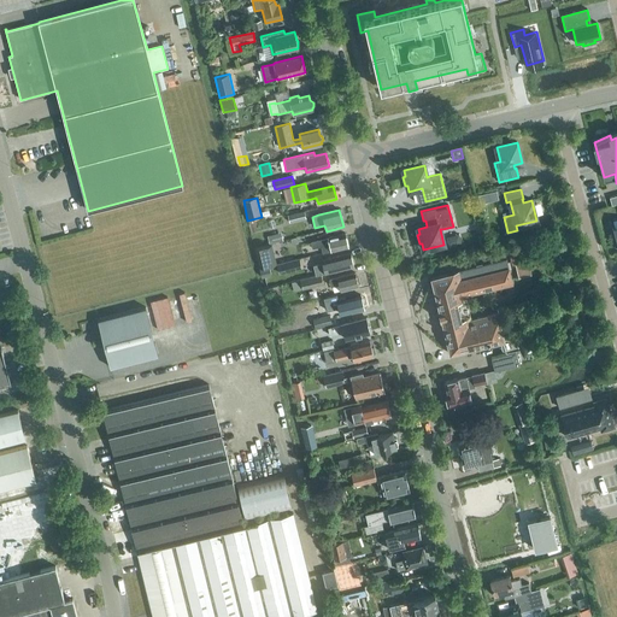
[(289,223),(306,219),(304,211),(288,215),(289,223)]
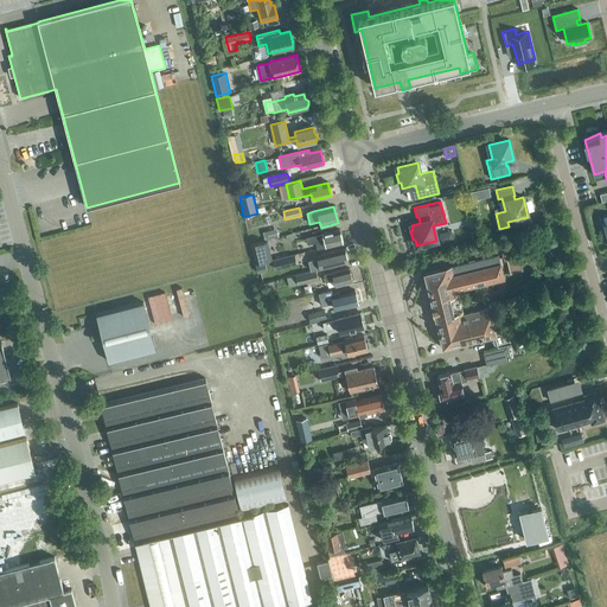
[(276,229),(263,231),(264,241),(279,237),(276,229)]
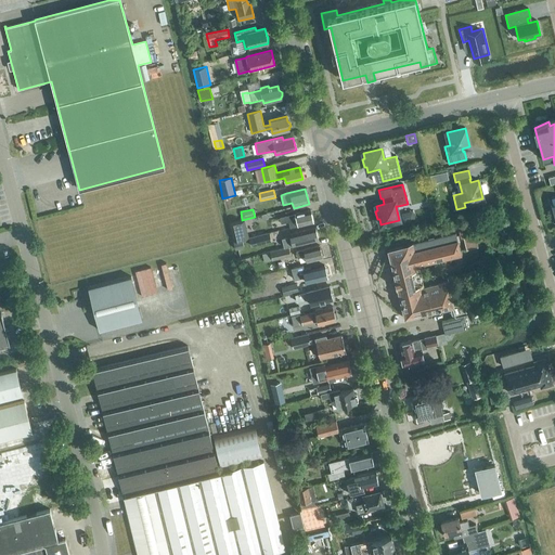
[(313,222),(310,210),(289,216),(280,218),(281,223),(288,222),(289,228),(313,222)]
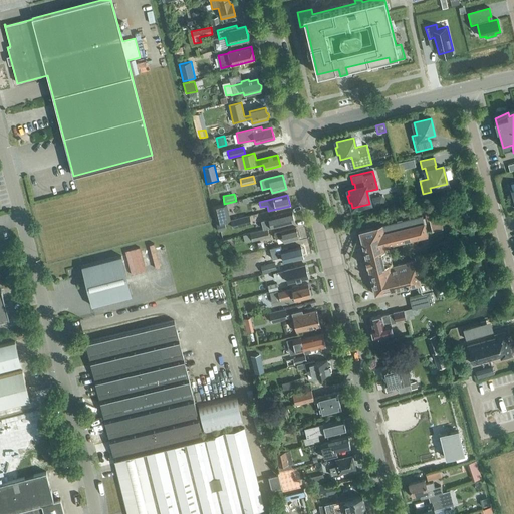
[(443,229),(439,211),(440,211),(438,203),(423,206),(426,221),(429,220),(432,232),(443,229)]
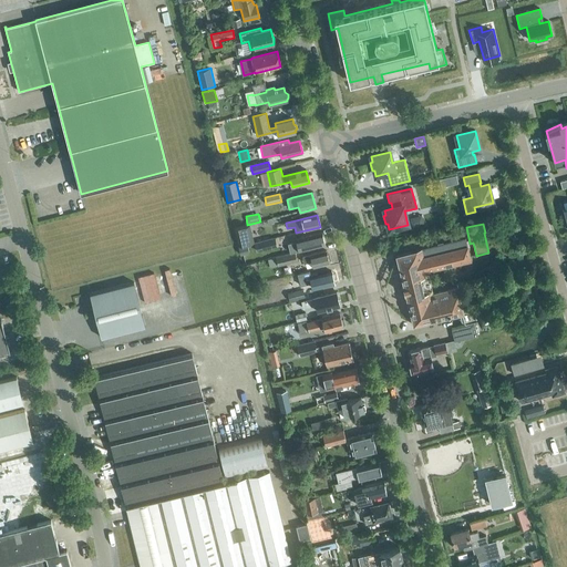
[(239,247),(253,244),(250,235),(251,235),(249,225),(235,228),(239,247)]
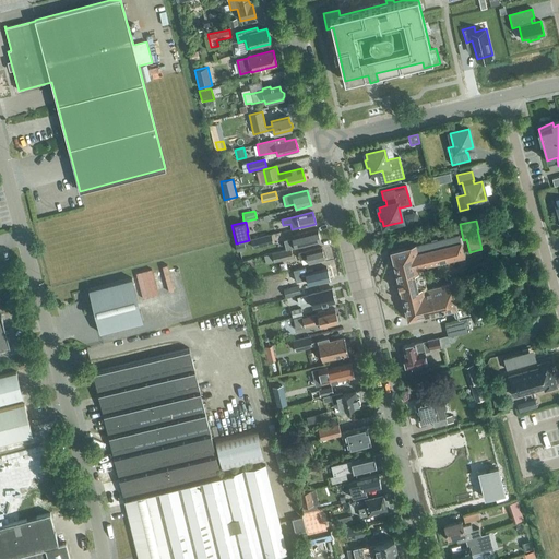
[(293,238),(284,240),(286,250),(320,241),(317,229),(292,236),(293,238)]
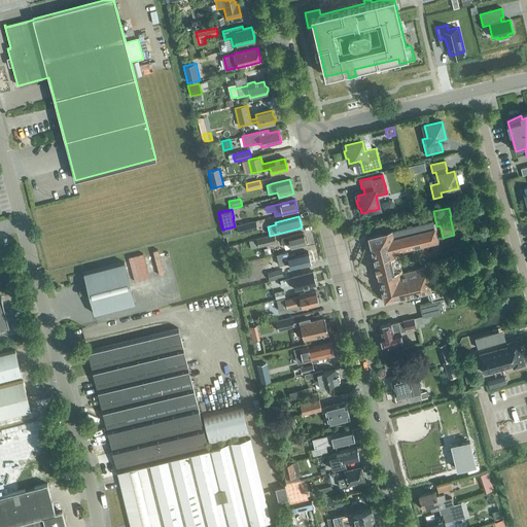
[(238,234),(257,230),(255,221),(237,226),(238,234)]
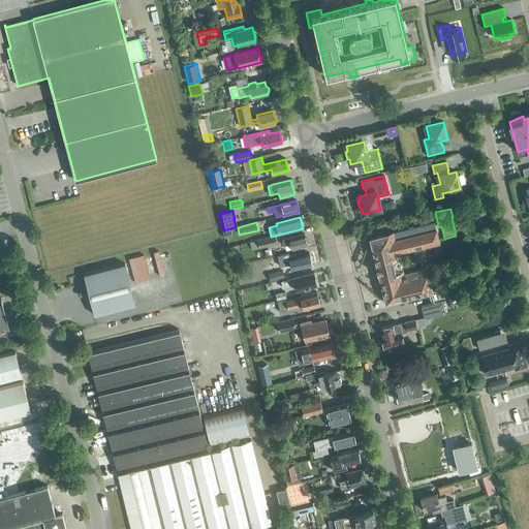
[(439,243),(435,223),(393,234),(393,232),(370,239),(377,268),(375,268),(377,275),(378,274),(385,304),(432,292),(434,302),(446,299),(443,288),(440,289),(437,275),(429,277),(427,269),(401,275),(396,253),(439,243)]
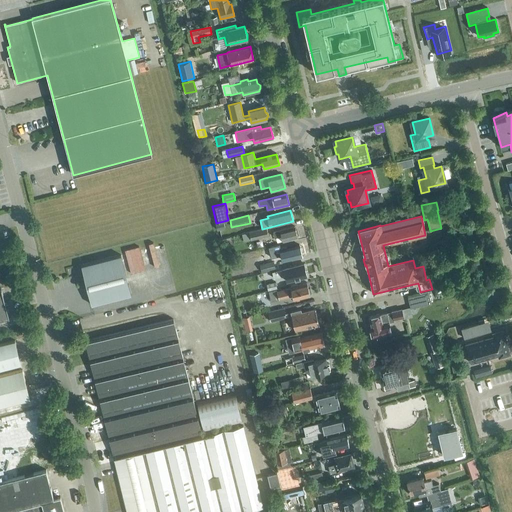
[(297,238),(294,227),(274,232),(275,237),(281,235),(283,241),(297,238)]
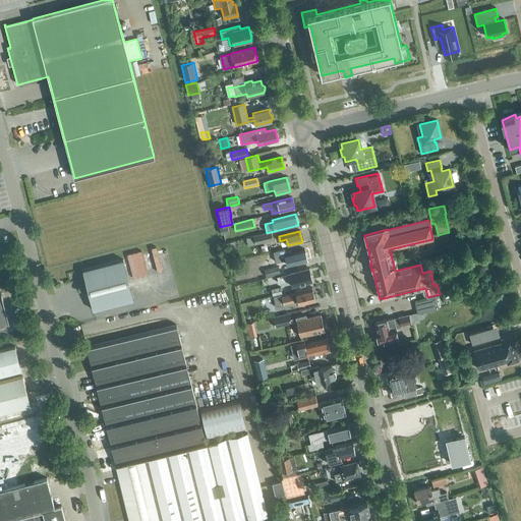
[(255,244),(273,240),(271,232),(253,236),(255,244)]
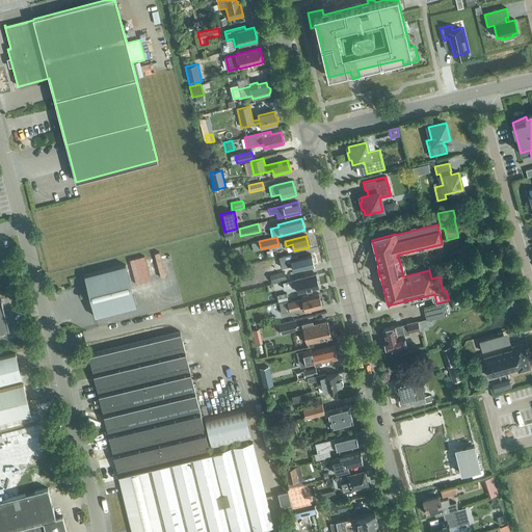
[(291,258),(290,255),(278,258),(282,269),(293,266),(294,271),(314,266),(311,255),(297,258),(297,257),(291,258)]
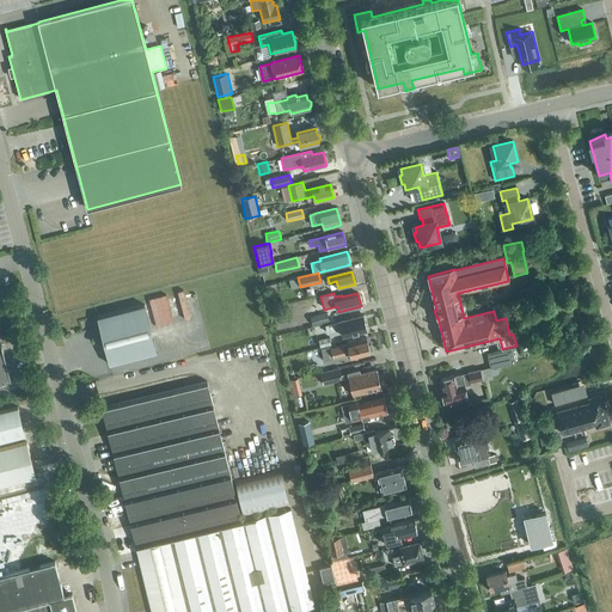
[(151,297),(154,325),(172,323),(169,294),(151,297)]
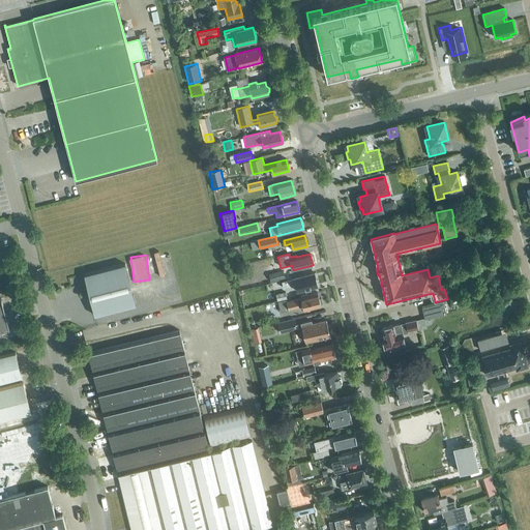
[(94,316),(136,305),(124,263),(84,274),(94,316)]
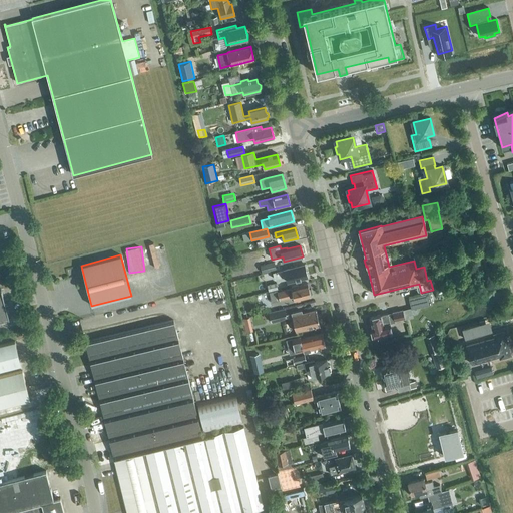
[(263,273),(276,270),(275,262),(261,266),(263,273)]
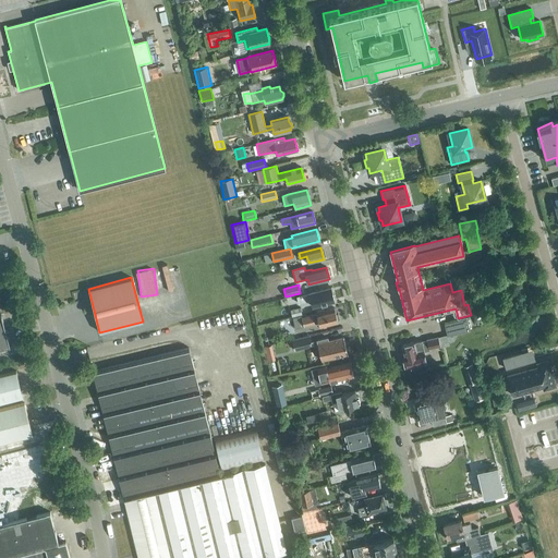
[(335,301),(331,288),(308,293),(310,295),(307,295),(306,293),(296,296),(299,304),(312,301),(313,306),(335,301)]
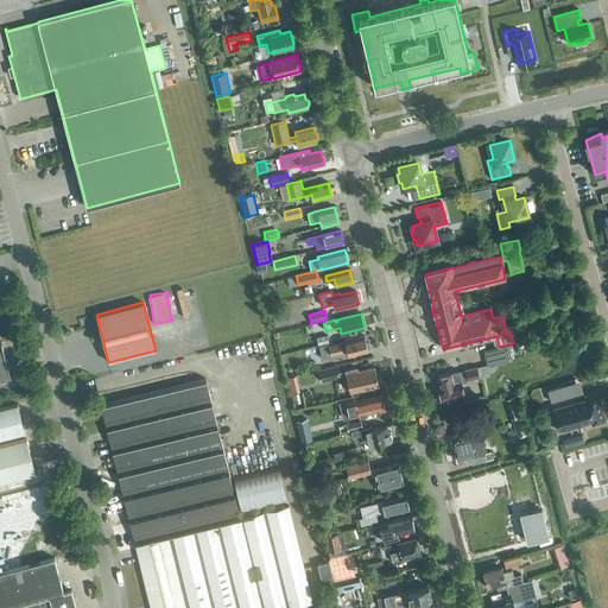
[(368,350),(365,336),(353,339),(353,337),(344,339),(346,341),(329,346),(331,355),(348,352),(349,355),(368,350)]
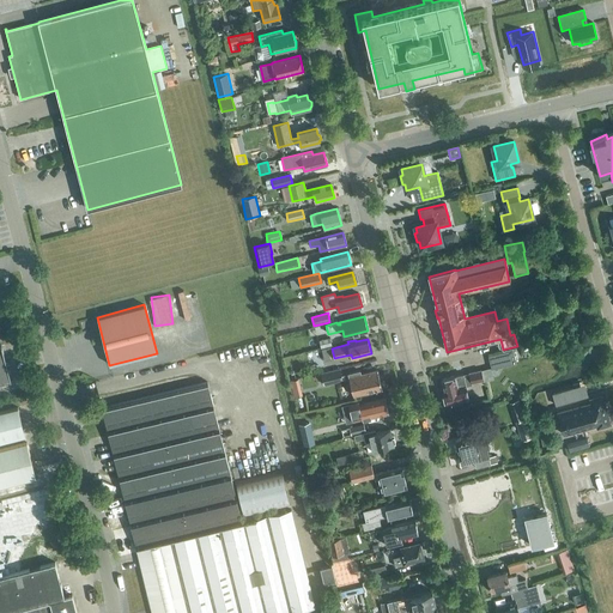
[(0,384),(11,382),(1,347),(0,347),(0,384)]
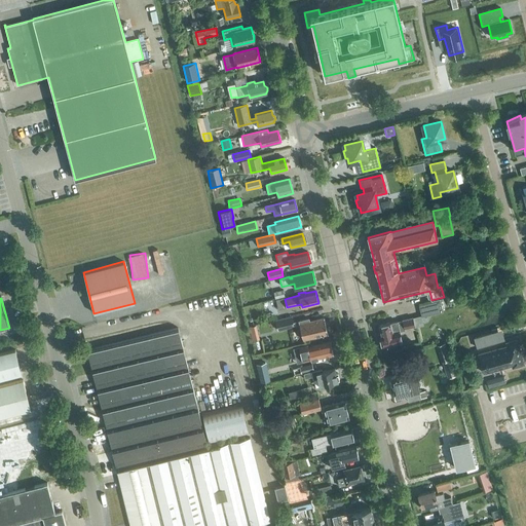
[(421,316),(443,311),(440,300),(418,306),(421,316)]
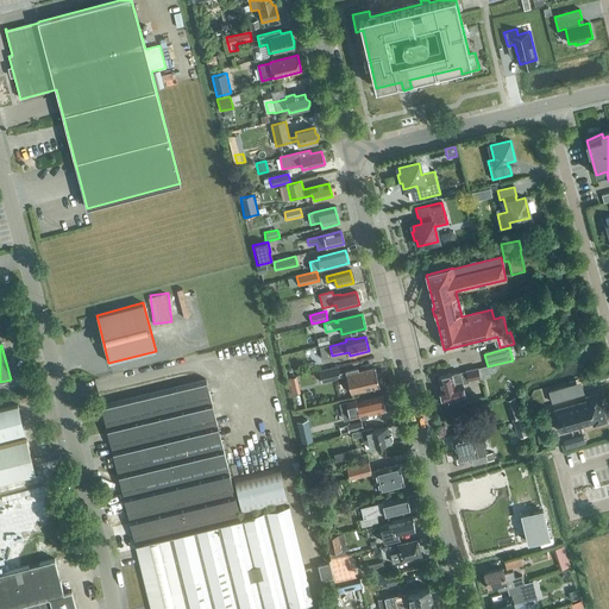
[(321,382),(340,377),(337,366),(319,371),(321,382)]
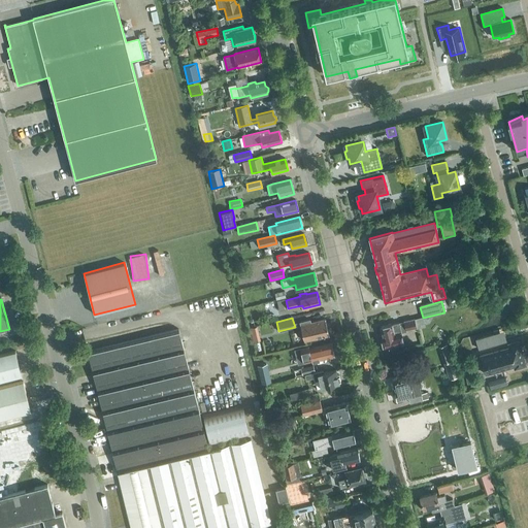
[(393,352),(402,350),(403,348),(402,342),(403,342),(400,333),(401,333),(404,332),(405,330),(416,327),(414,319),(403,322),(398,323),(391,325),(391,324),(381,327),(383,337),(381,338),(384,348),(389,347),(391,351),(393,352)]
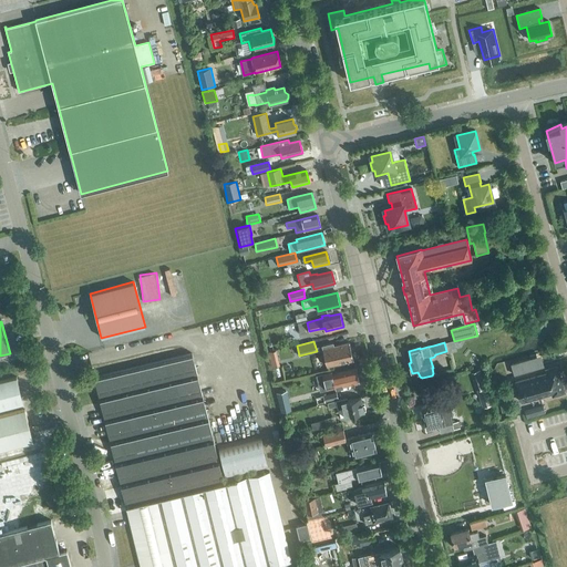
[(353,360),(349,343),(333,347),(333,344),(322,347),(327,367),(353,360)]
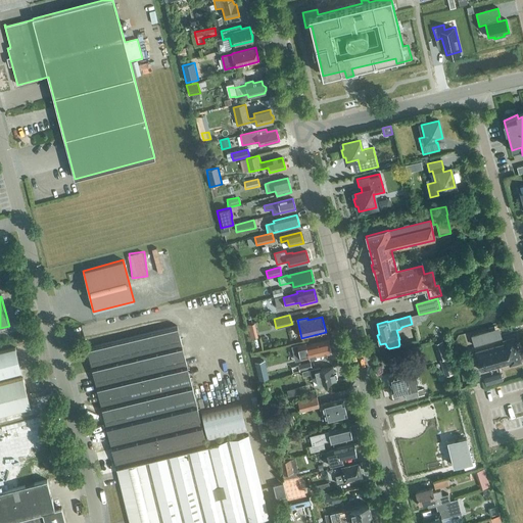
[(177,327),(87,348),(129,522),(249,522),(269,519),(249,437),(215,444),(214,441),(208,442),(208,446),(207,446),(204,437),(207,437),(208,440),(248,430),(247,427),(241,401),(198,412),(177,327)]
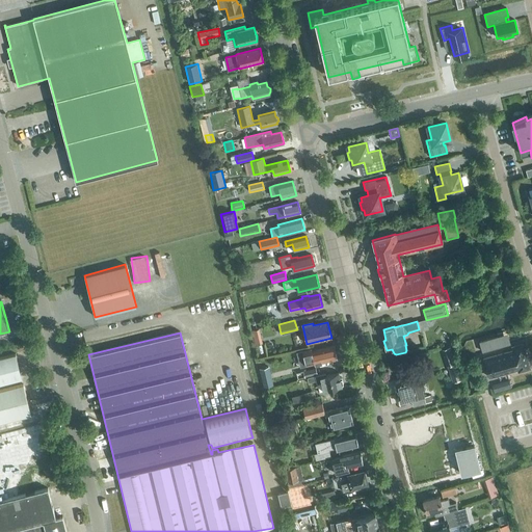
[(499,337),(480,342),(482,352),(502,346),(499,337)]
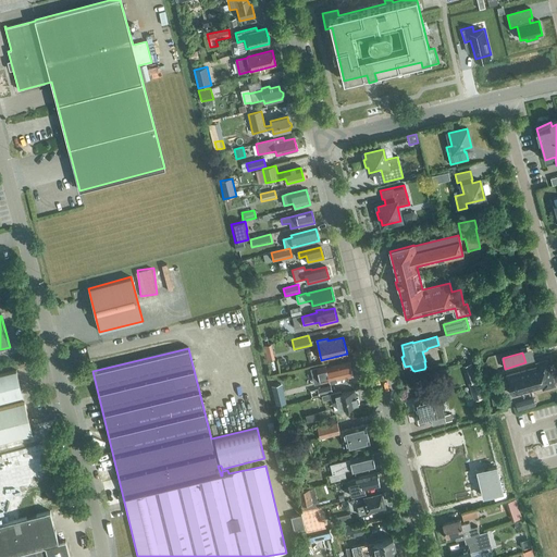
[(542,390),(554,386),(546,360),(535,363),(535,366),(506,374),(511,395),(542,386),(542,390)]
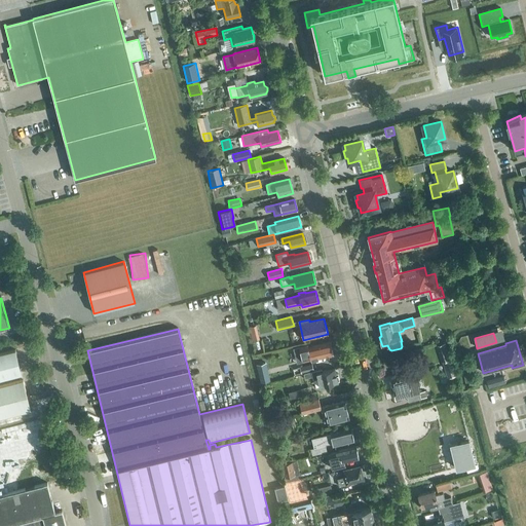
[(303,363),(333,354),(330,342),(308,347),(307,345),(299,347),(303,363)]
